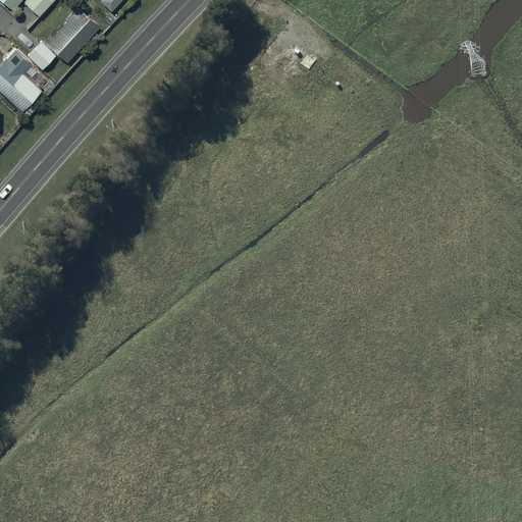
[(2,0),(13,9),(21,0),(2,0)]
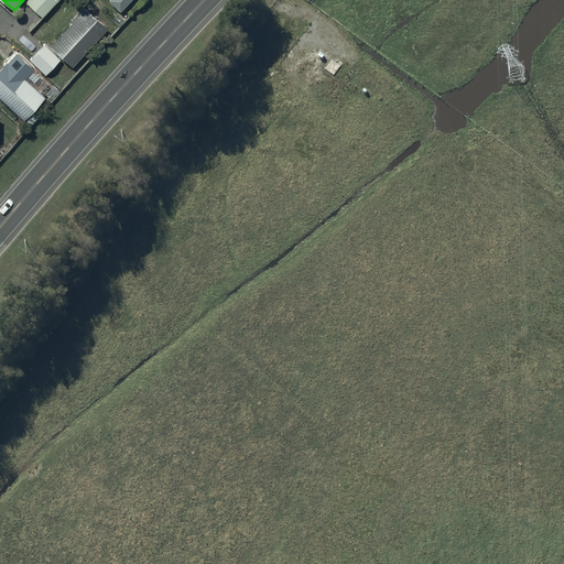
[(60,1),(57,0),(29,0),(26,2),(44,18),(60,1)]
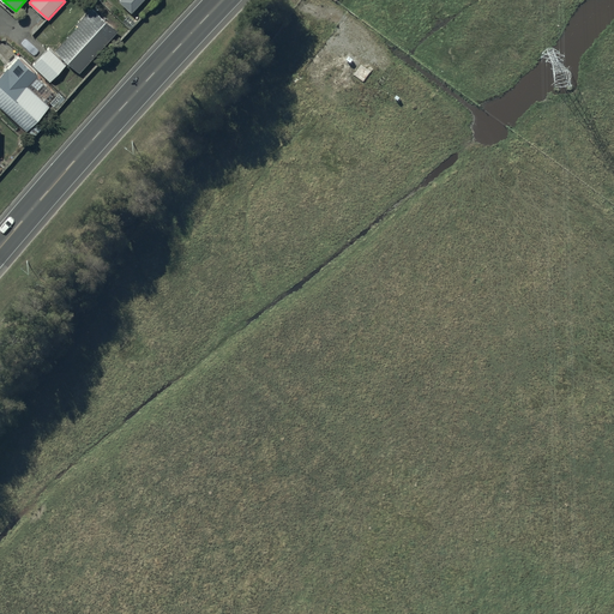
[(49,48),(34,65),(49,82),(68,62),(78,72),(127,22),(103,0),(98,0),(77,23),(79,25),(53,52),(49,48)]
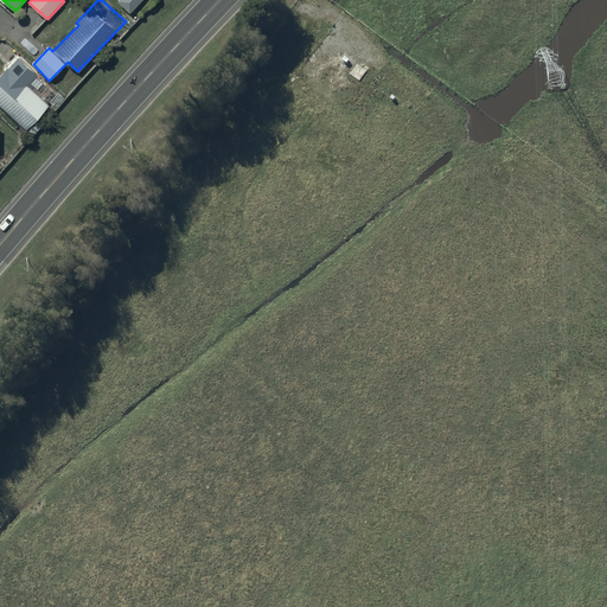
[(131,12),(141,0),(117,0),(131,12)]
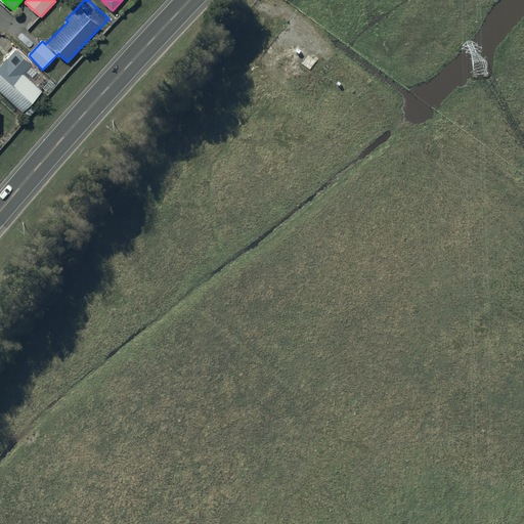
[(15,49),(0,64),(0,90),(23,112),(42,91),(24,73),(32,63),(15,49)]
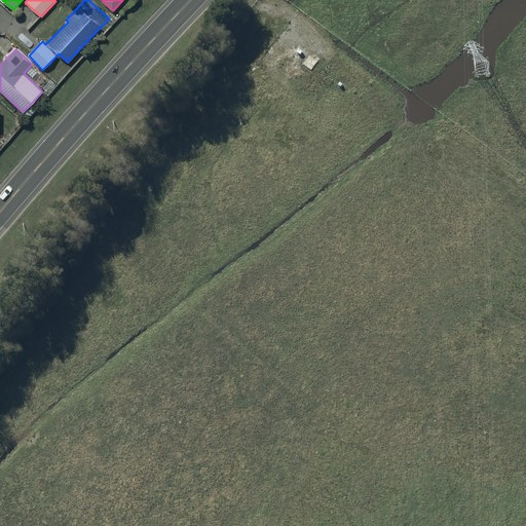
[(311,72),(316,64),(309,58),(307,60),(296,52),(292,60),(311,72)]
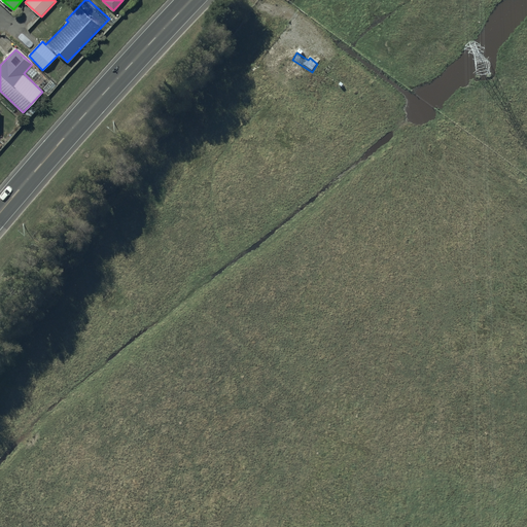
All buildings are outlined.
